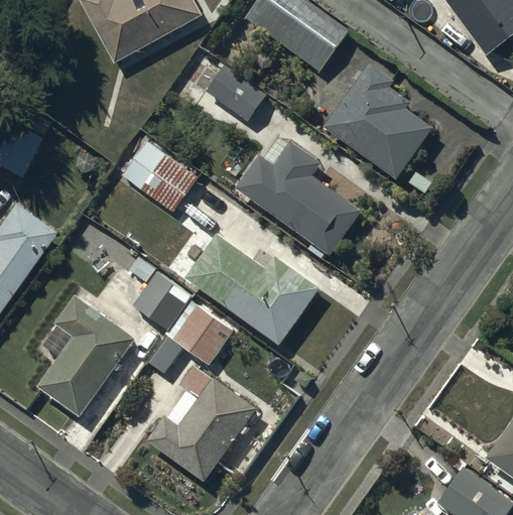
[(79,0),(114,62),(202,15),(193,0),(79,0)]
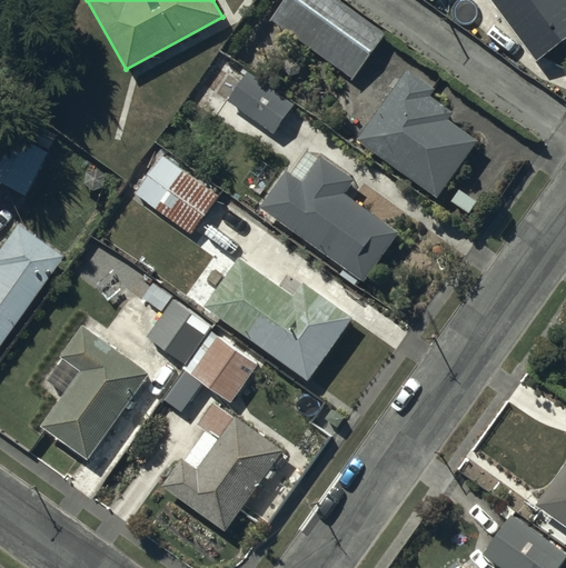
[(383,35),(335,0),(284,0),(269,21),(350,79),(383,35)]
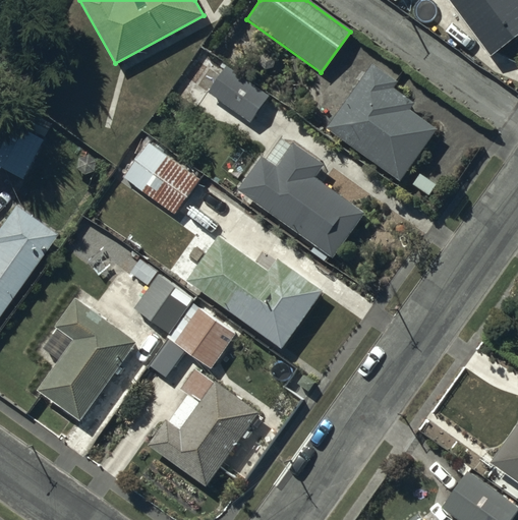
[(517,35),(517,0),(449,0),(490,56),(517,35)]
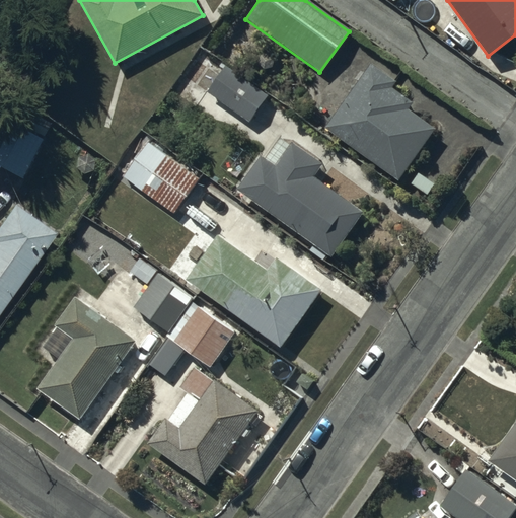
[(395,81),(370,63),(324,127),(396,179),(434,129),(406,109),(412,101),(391,86),(395,81)]
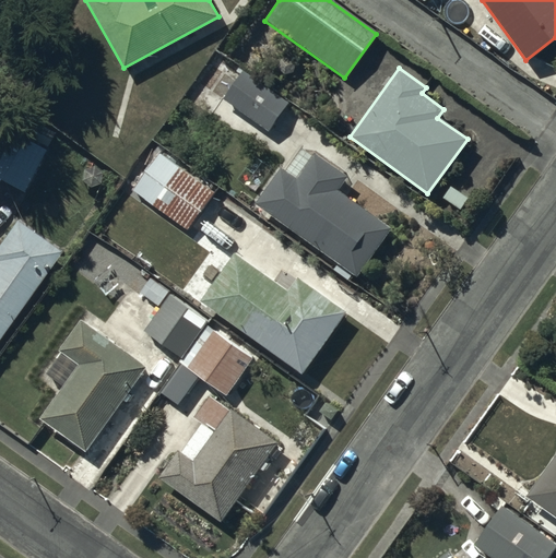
[(286,104),(243,71),(223,97),(267,130),(286,104)]
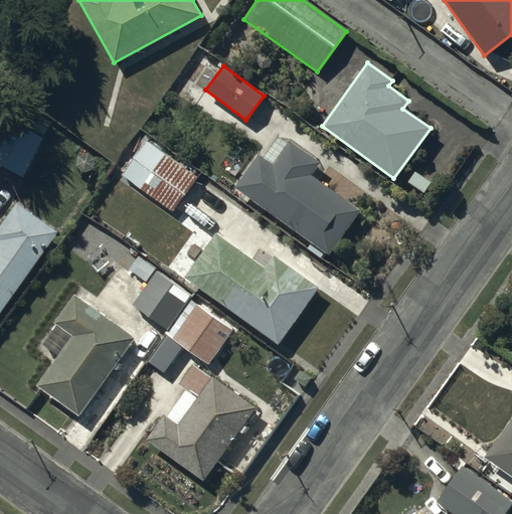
[(45,124),(24,112),(17,123),(38,135),(45,124)]
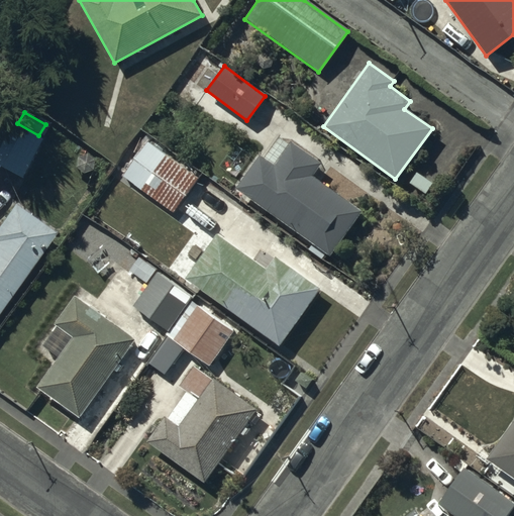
[(39,141),(3,121),(0,126),(0,170),(18,180),(39,141)]
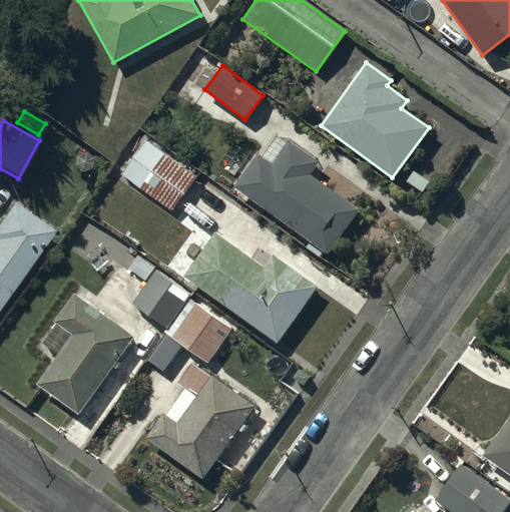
[(195,177),(144,140),(120,173),(171,211),(195,177)]
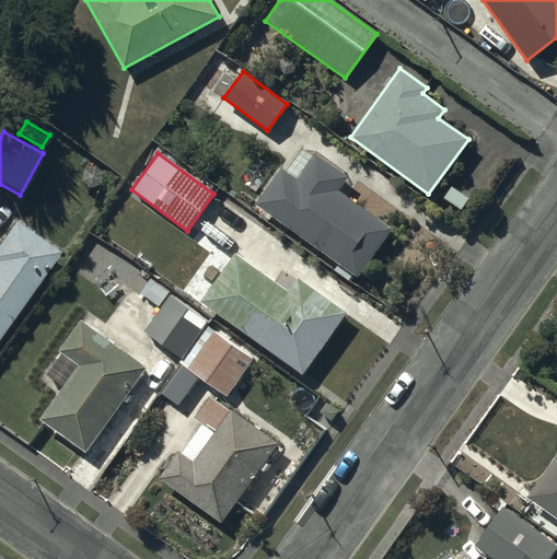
[(347,177),(315,154),(299,178),(280,165),(254,202),(357,275),(390,228),(337,190),(347,177)]
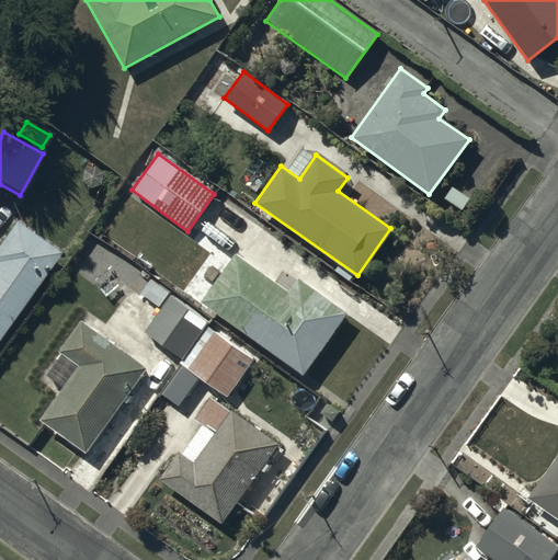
[(467,198),(452,187),(444,198),(459,209),(467,198)]
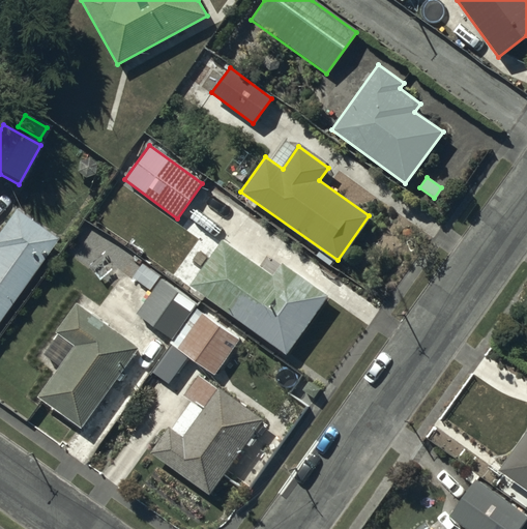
[(0,315),(55,240),(13,210),(0,229),(0,315)]
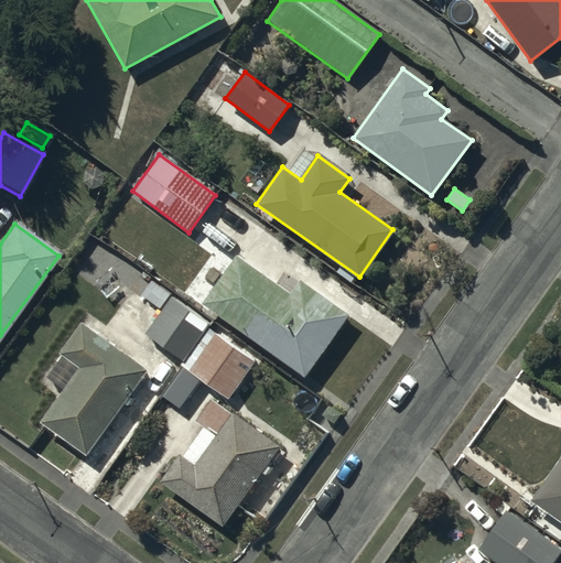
[(292,294),(237,255),(202,303),(304,378),(349,316),(301,281),(292,294)]
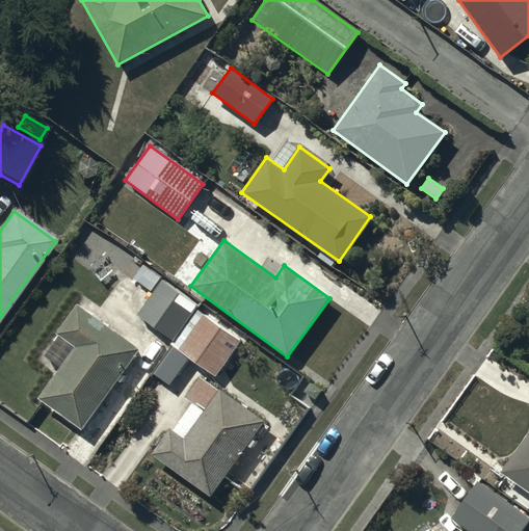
[(158,277),(142,265),(133,277),(149,290),(158,277)]
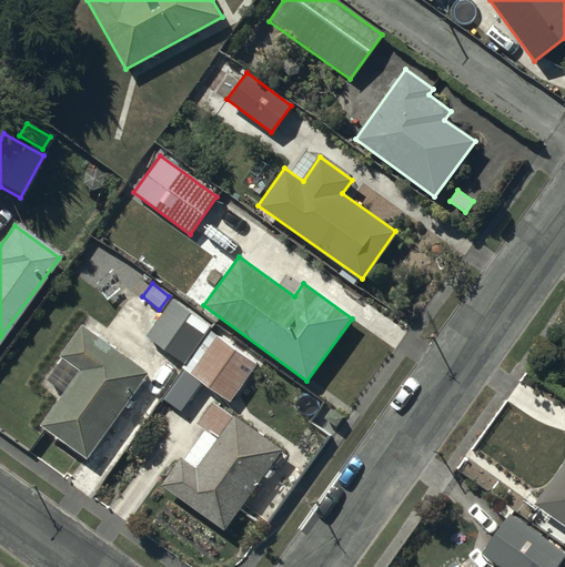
[(209,325),(171,300),(145,335),(183,362),(209,325)]
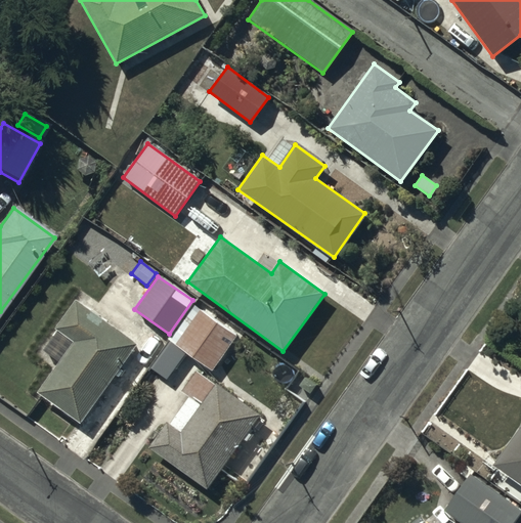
[(136,343),(76,300),(56,328),(74,341),(38,391),(80,421),(136,343)]
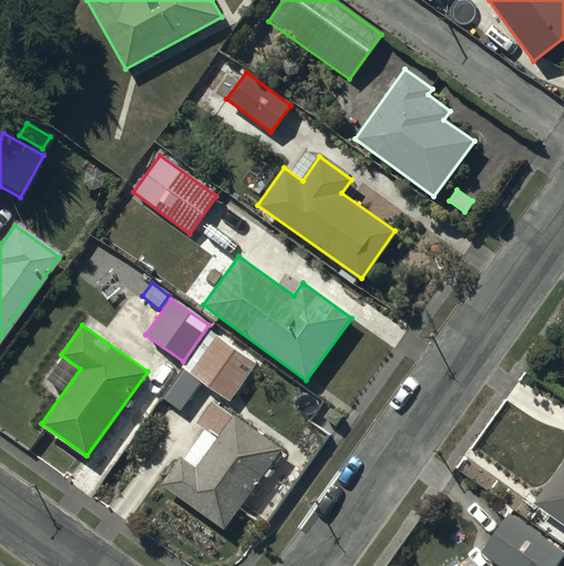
[(255,364),(208,330),(182,368),(228,401),(255,364)]
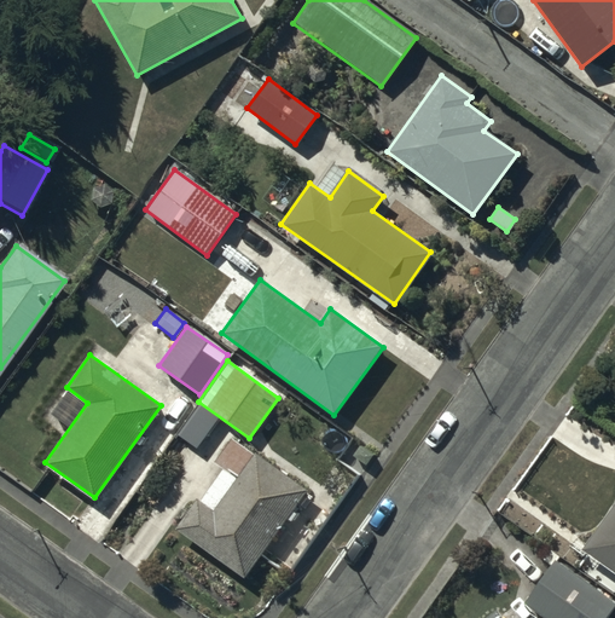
[(307,490),(232,435),(213,462),(222,469),(201,500),(198,497),(177,527),(245,577),(307,490)]
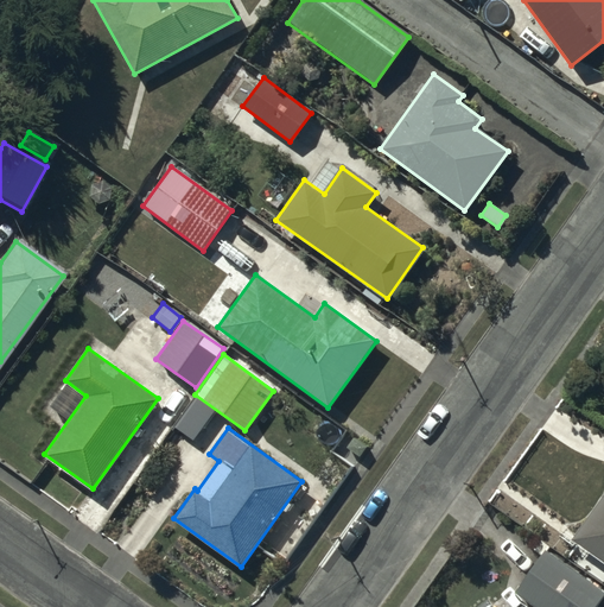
[(603,492),(570,539),(603,563),(603,492)]
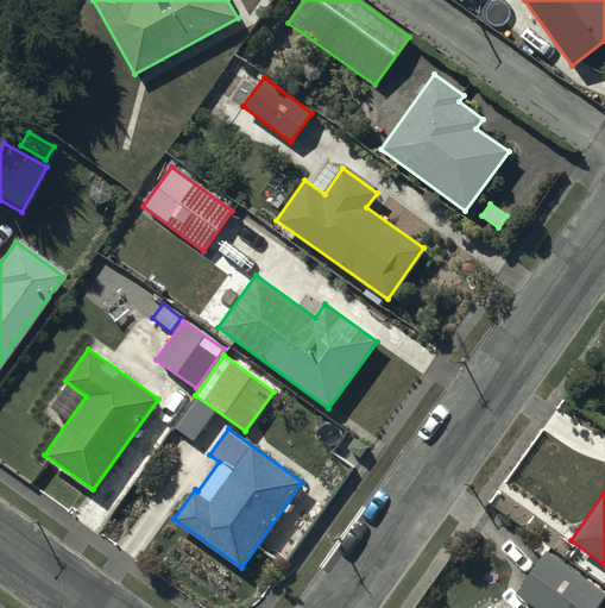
[(548,547),(539,541),(533,550),(541,556),(548,547)]
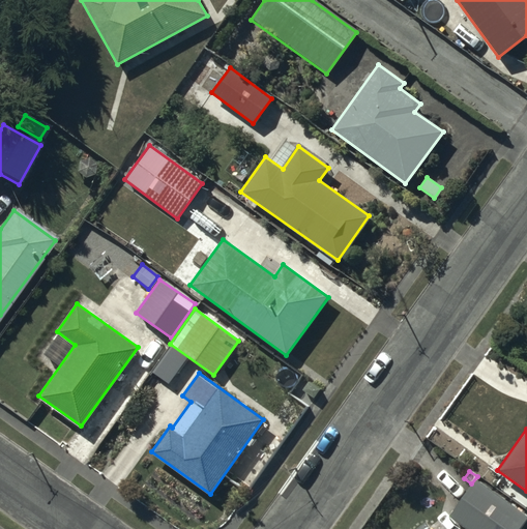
[(519,528),(526,518),(526,516),(475,480),(449,517),(466,528),(519,528)]
